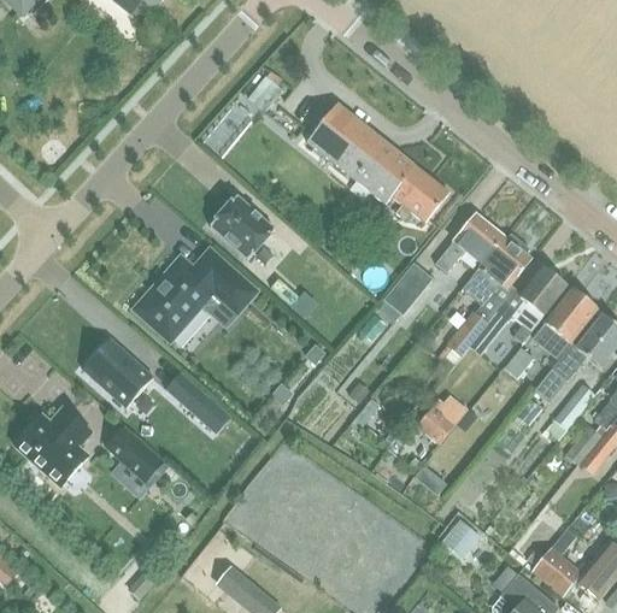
[(31,4),(27,0),(6,0),(22,13),(31,4)]
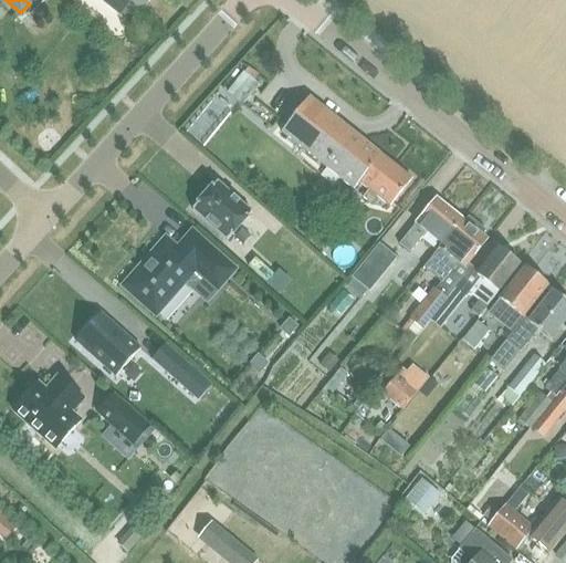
[(104,0),(123,14),(127,8),(136,16),(148,0),(104,0)]
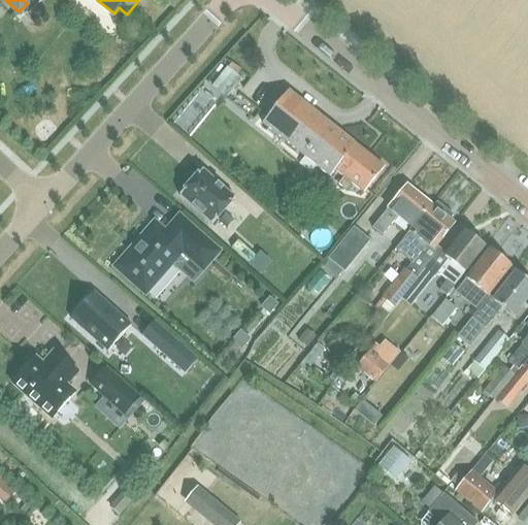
[(227,64),(212,84),(227,95),(241,75),(227,64)]
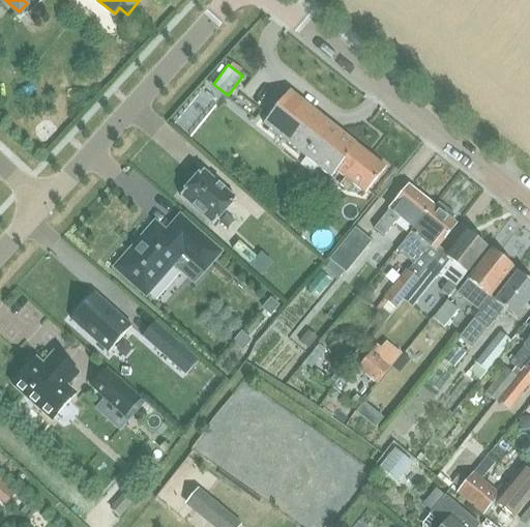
[(364,193),(385,168),(289,90),(263,122),(330,176),(335,170),(345,177),(340,183),(347,188),(352,183),(364,193)]
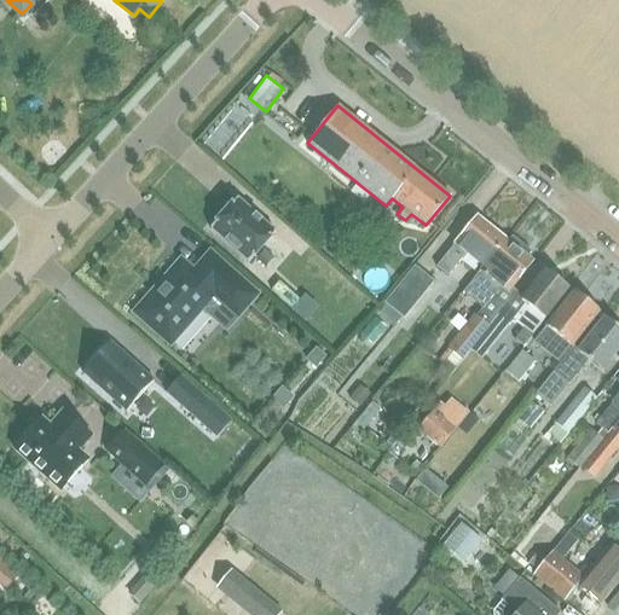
[(277,232),(239,198),(214,226),(252,261),(277,232)]
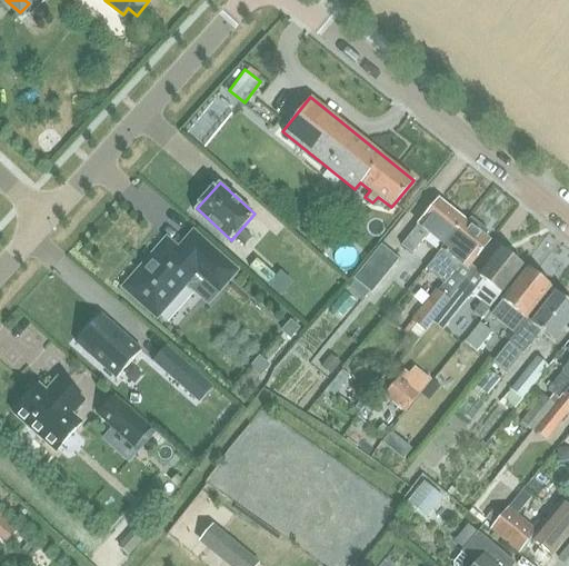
[(442,245),(463,219),(438,198),(401,245),(410,251),(419,240),(420,241),(428,234),(442,245)]
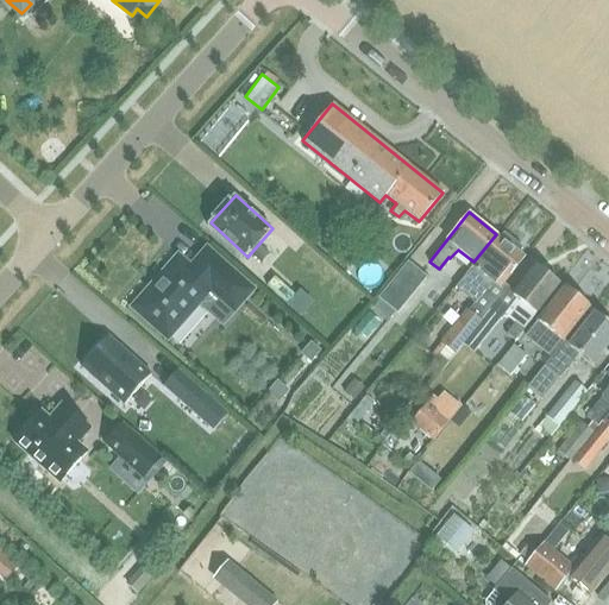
[(466,273),(454,287),(456,288),(458,284),(477,298),(473,302),(475,303),(485,289),(488,290),(496,279),(501,284),(521,259),(523,257),(510,246),(513,243),(501,233),(498,237),(496,234),(473,262),(475,262),(466,273)]
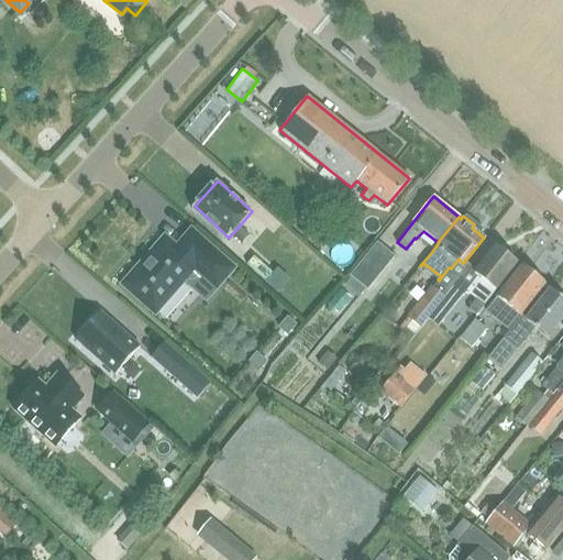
[(140,266),(124,283),(155,310),(185,277),(206,296),(232,266),(191,230),(176,248),(165,237),(150,254),(150,257),(143,265),(140,266)]
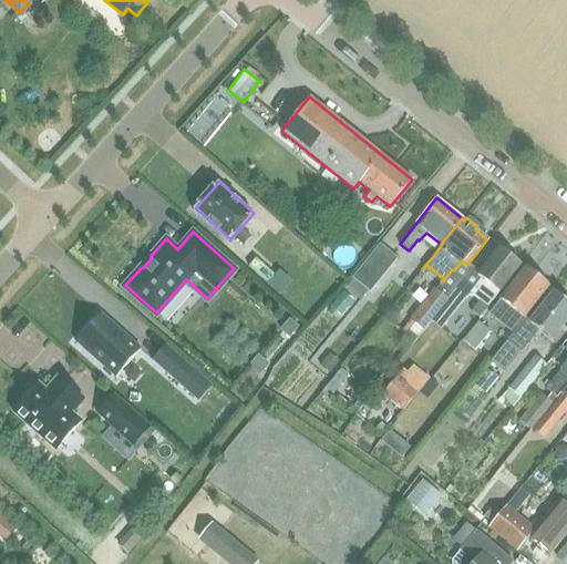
[(380,242),(359,269),(360,269),(354,277),(370,289),(374,282),(378,284),(399,256),(380,242)]
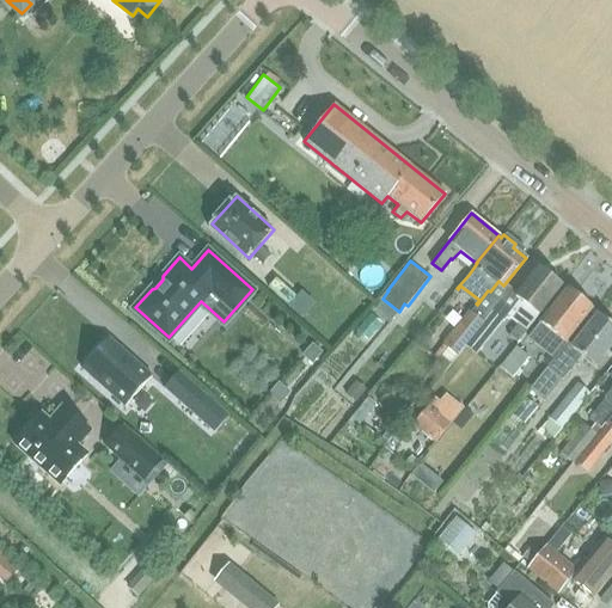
[(516,341),(560,284),(538,268),(514,296),(519,300),(507,314),(518,323),(508,335),(516,341)]
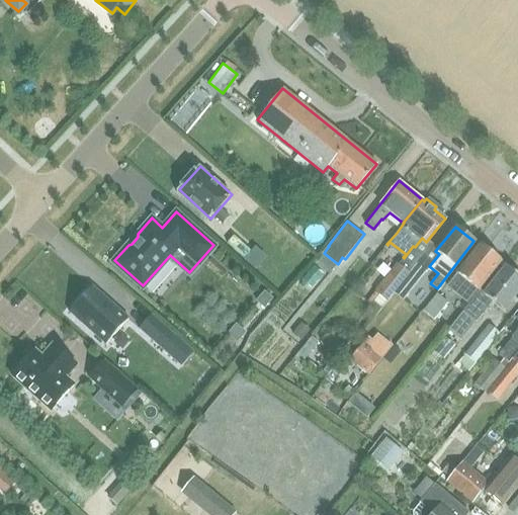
[(457,271),(447,283),(467,299),(499,261),(497,259),(496,254),(492,251),(487,251),(479,244),(456,270),(457,271)]
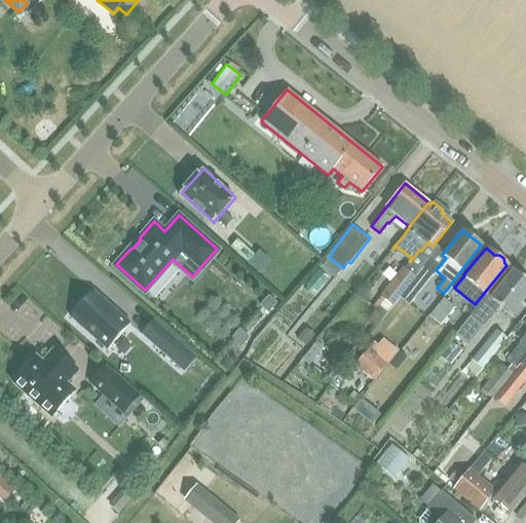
[(392,304),(399,296),(415,276),(403,267),(380,295),(384,298),(392,304)]
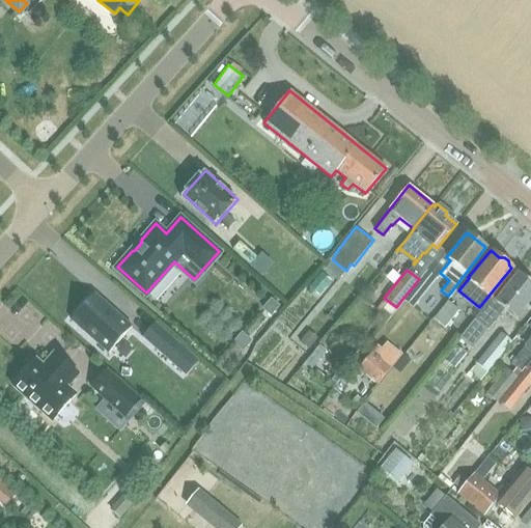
[(419,279),(402,299),(412,306),(436,277),(426,270),(419,279)]
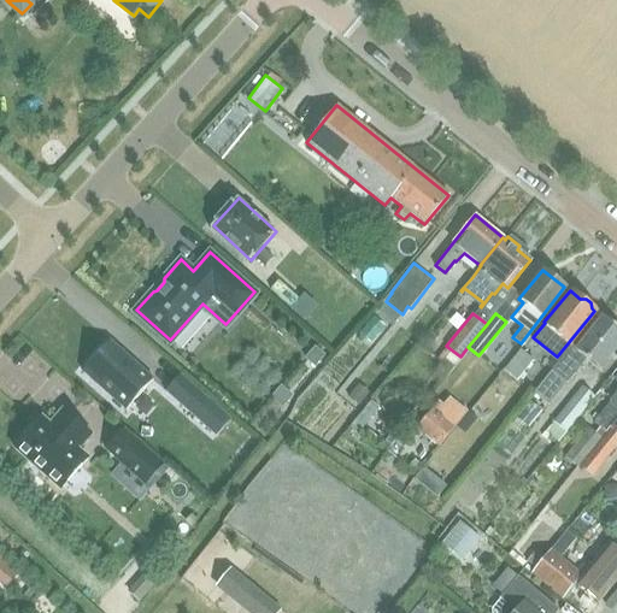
[(571,346),(552,370),(565,381),(583,358),(598,369),(616,345),(616,328),(601,316),(575,349),(571,346)]
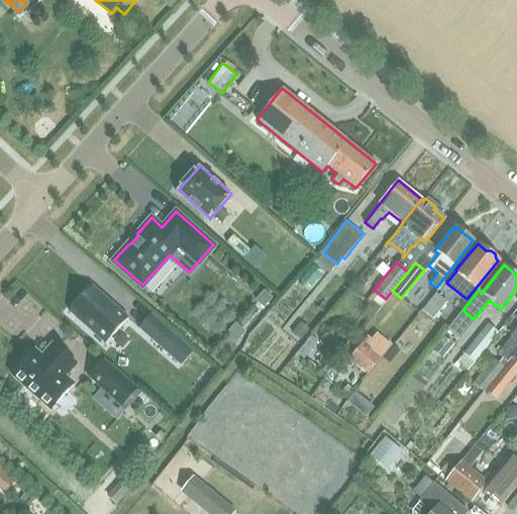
[(106,343),(128,317),(93,285),(70,311),(106,343)]
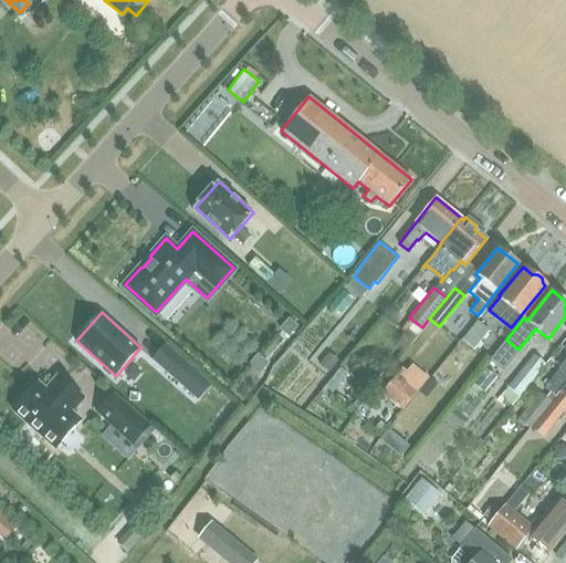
[(297,324),(289,318),(281,327),(289,334),(297,324)]
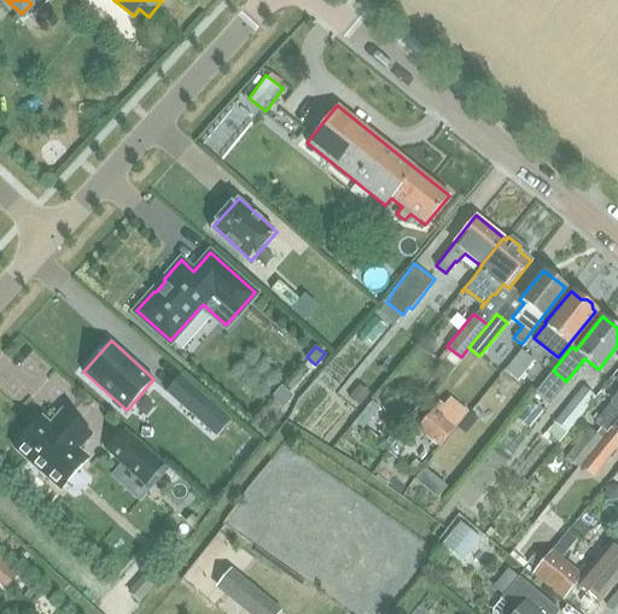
[(517,379),(532,360),(520,349),(505,368),(517,379)]
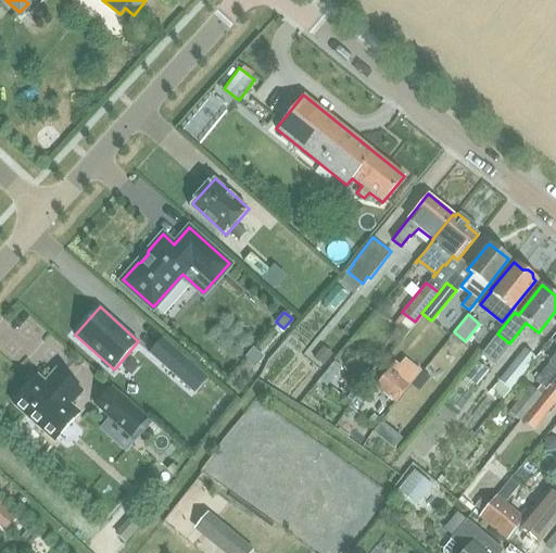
[(406,315),(394,330),(402,337),(415,322),(406,315)]
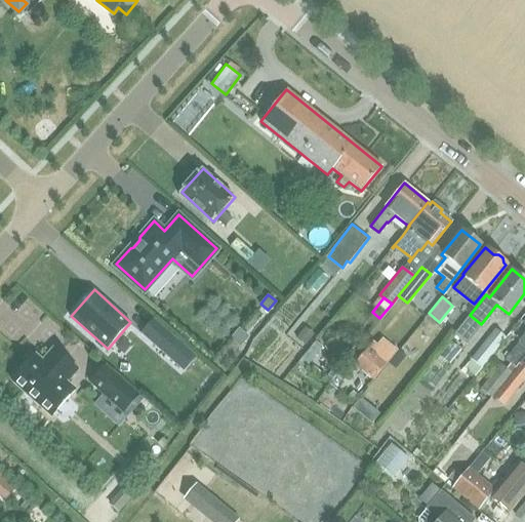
[(152,318),(140,330),(184,368),(194,357),(197,354),(154,315),(152,318)]
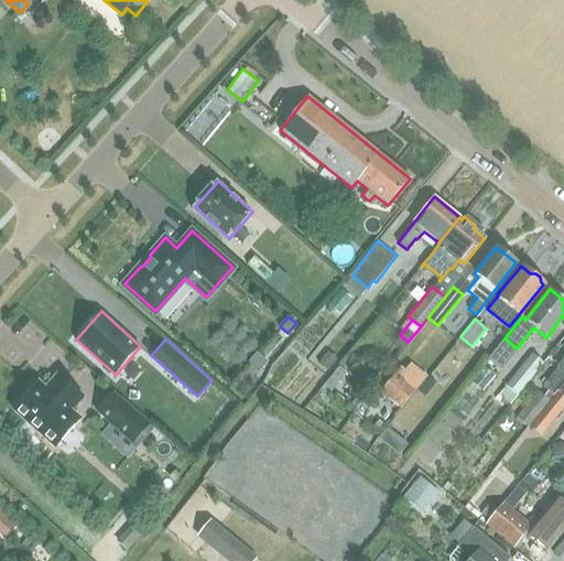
[(291,371),(306,356),(292,343),(277,357),(291,371)]
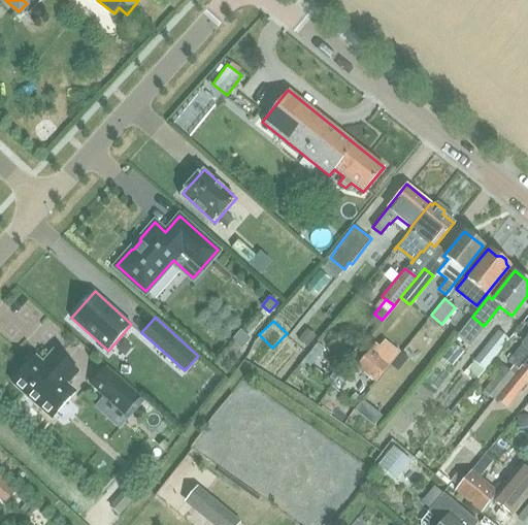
[(519,369),(522,365),(527,357),(527,322),(527,324),(527,325),(527,334),(508,360),(513,363),(512,364),(519,369)]
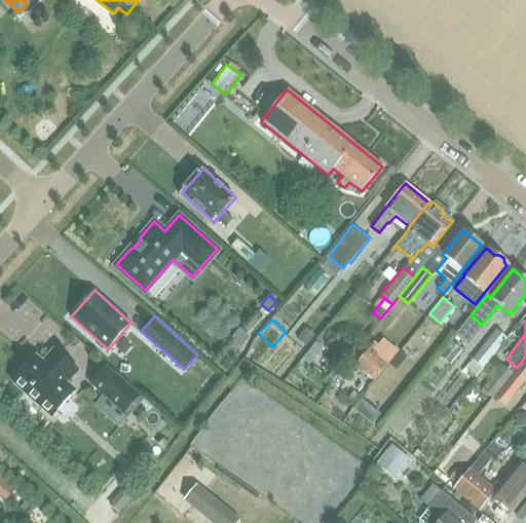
[(306,326),(298,336),(306,343),(314,332),(306,326)]
